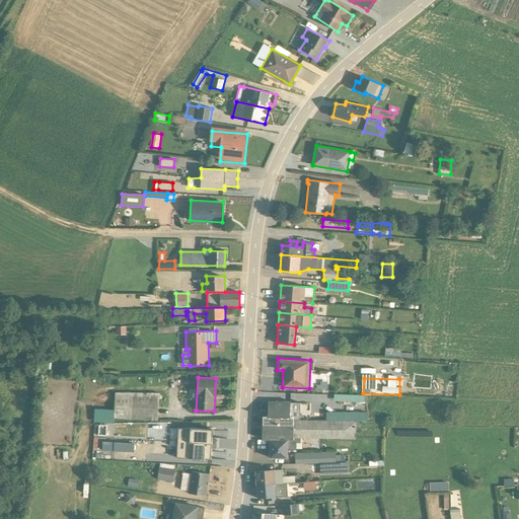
[(158,421),(158,420),(159,393),(116,391),(116,392),(115,410),(95,409),(94,422),(114,423),(114,418),(158,421)]
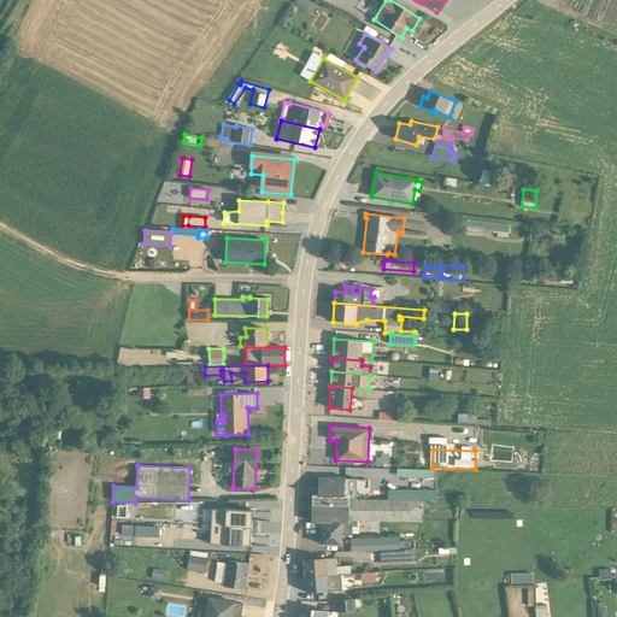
[(348,497),(346,497),(346,476),(319,479),(324,494),(312,495),(312,504),(348,505),(348,497)]
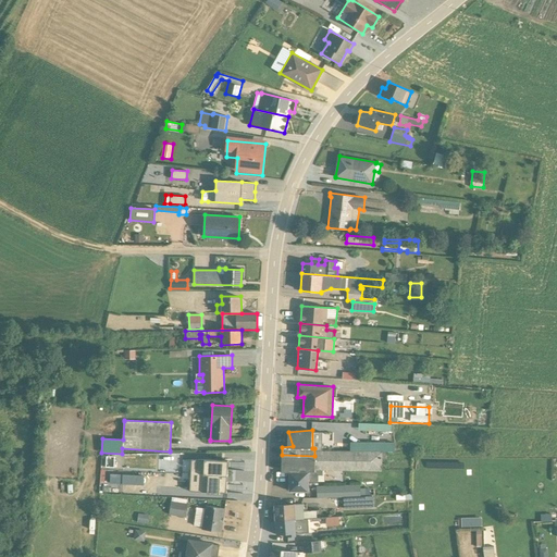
[(386,452),(394,452),(394,442),(350,442),(349,450),(386,452)]
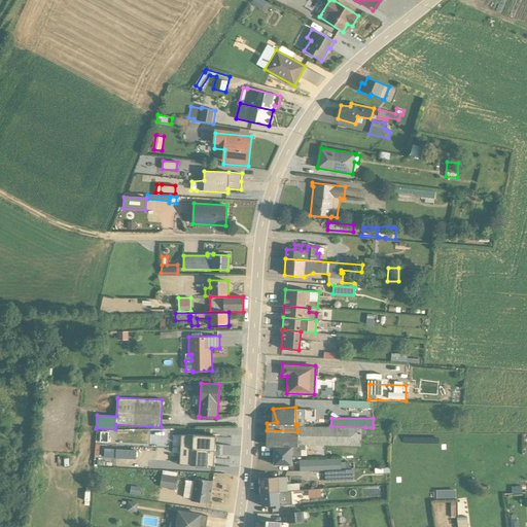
[(365,435),(365,427),(299,426),(297,431),(267,430),(266,447),(297,446),(297,445),(360,445),(361,436),(365,435)]
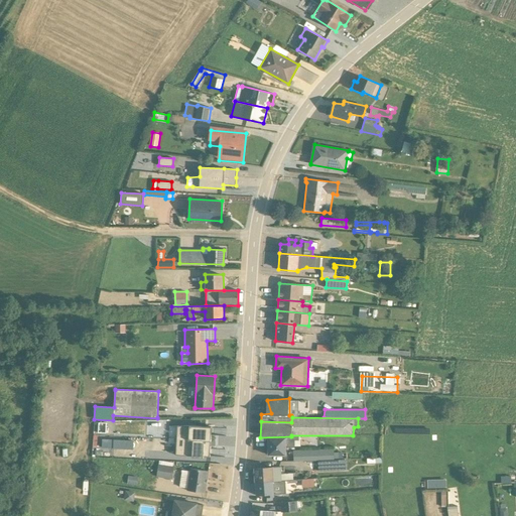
[(183,430),(182,460),(191,460),(191,454),(209,454),(210,437),(211,437),(211,430),(201,430),(201,431),(183,430)]
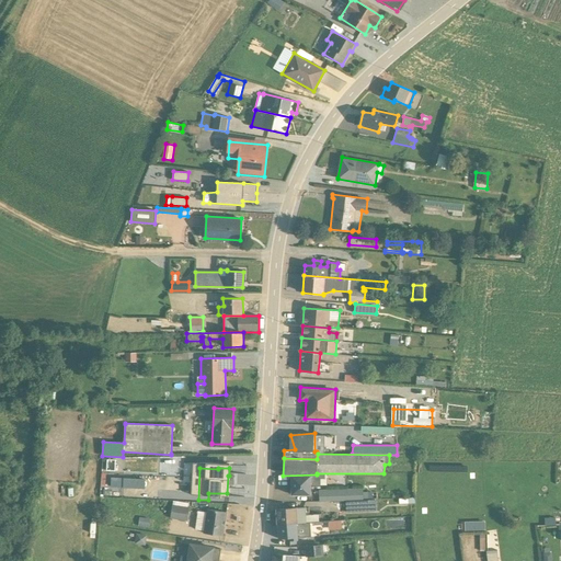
[(290,476),(290,495),(310,495),(311,485),(320,485),(320,484),(327,484),(327,473),(317,473),(317,474),(290,476)]
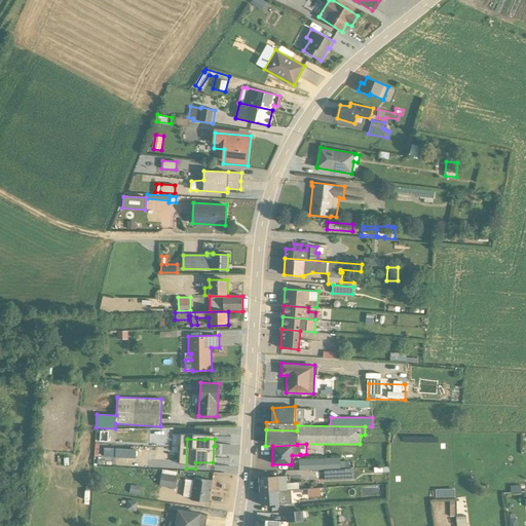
[(116,454),(137,455),(138,446),(117,446),(116,454)]
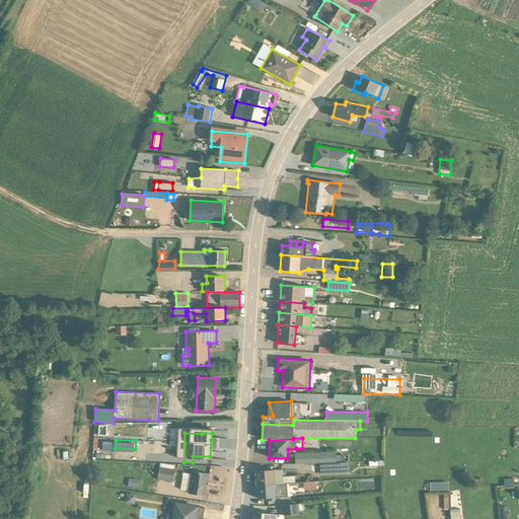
[(295,453),(295,463),(336,462),(335,451),(295,453)]
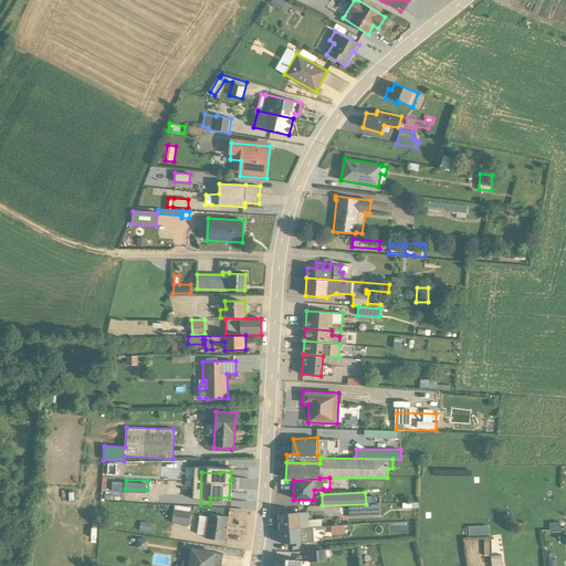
[(379,504),(348,505),(349,516),(379,515),(379,504)]
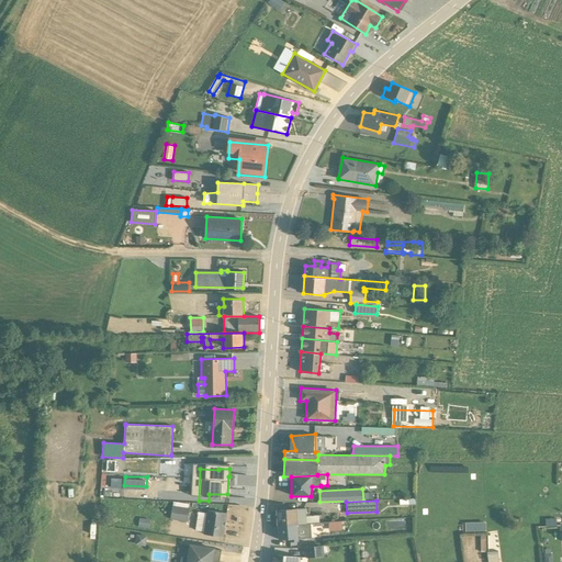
[(189,503),(173,502),(170,518),(187,521),(189,508),(188,507),(189,503)]
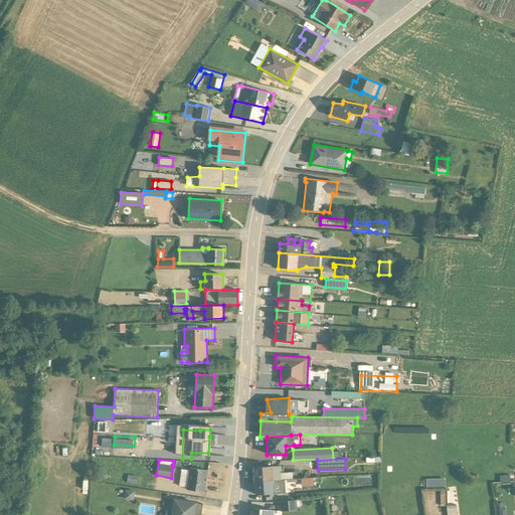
[(253,466),(253,481),(292,478),(292,472),(281,473),(281,470),(280,469),(280,466),(273,466),(253,466)]
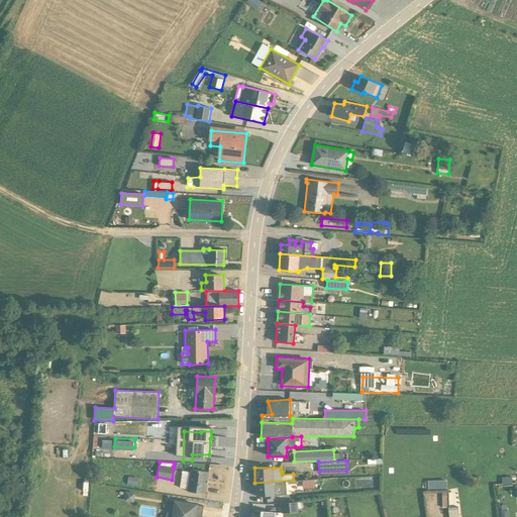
[(182,471),(180,487),(188,488),(187,491),(205,494),(208,472),(190,469),(190,472),(182,471)]
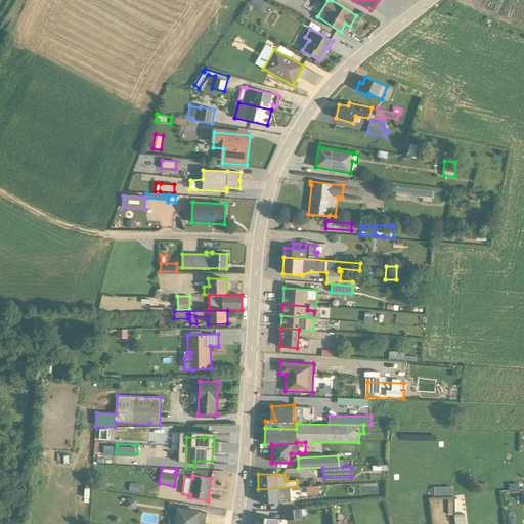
[(132,482),(130,489),(139,490),(140,483),(132,482)]
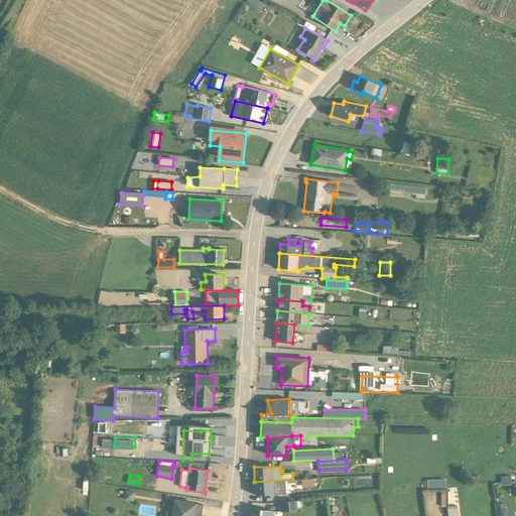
[(428,486),(446,486),(446,477),(427,478),(428,486)]
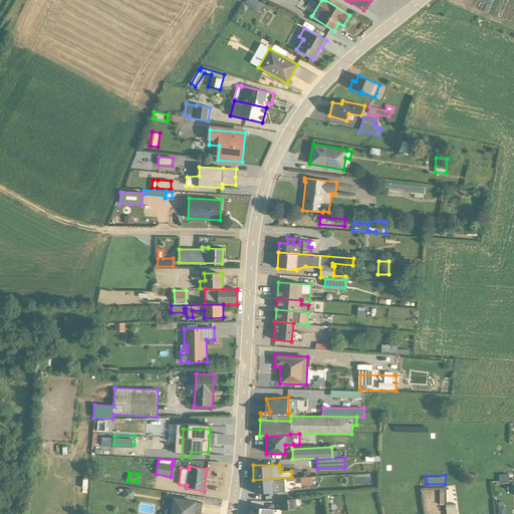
[(300,477),(301,485),(312,484),(312,476),(300,477)]
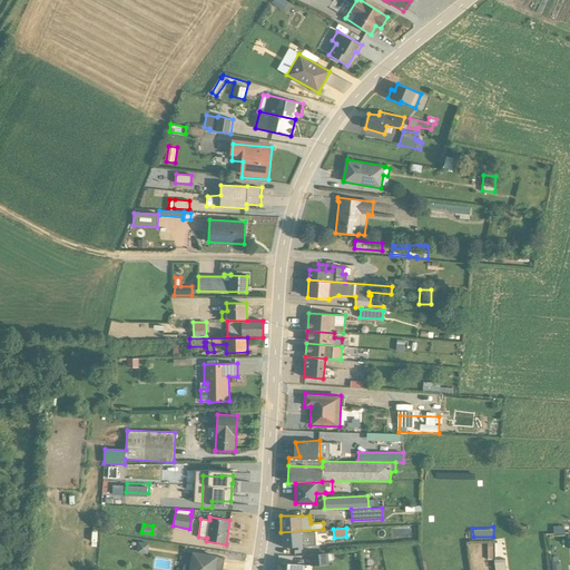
[(281,532),(282,548),(294,547),(294,549),(303,549),(303,546),(315,544),(314,530),(281,532)]
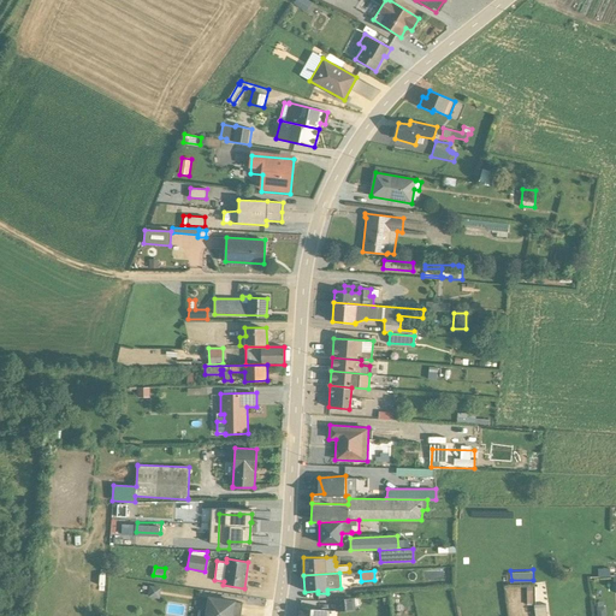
[(149,594),(160,596),(163,585),(152,582),(149,594)]
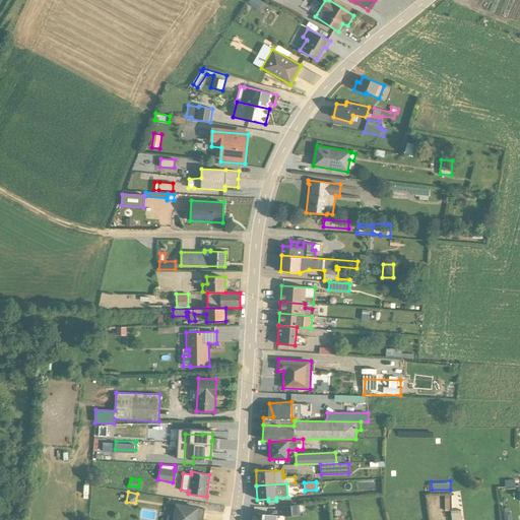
[(174,514),(172,519),(195,519),(196,519),(202,519),(205,509),(199,508),(199,506),(175,503),(175,504),(172,503),(171,508),(172,513),(174,514)]
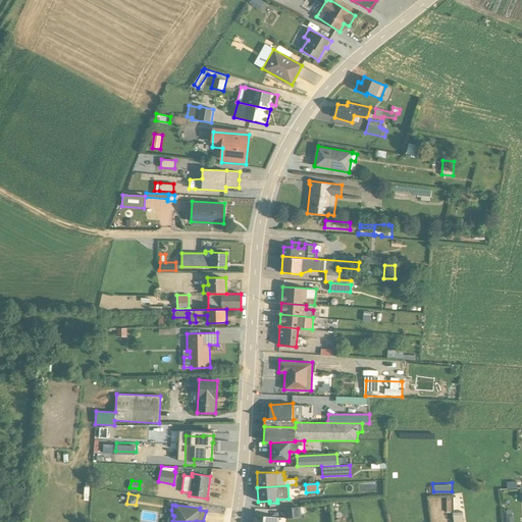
[(283,508),(284,517),(301,516),(301,513),(306,512),(305,506),(283,508)]
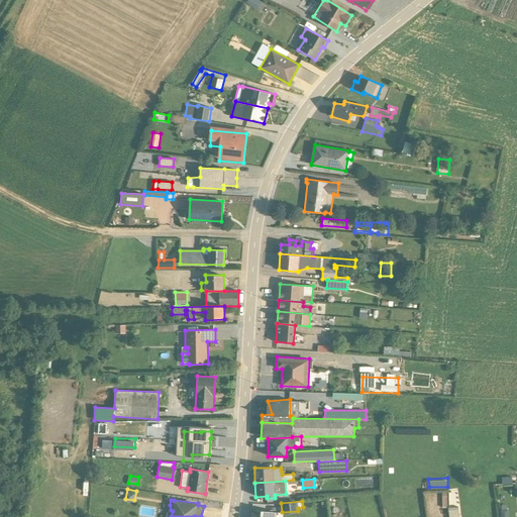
[(509,516),(509,504),(501,504),(501,516),(509,516)]
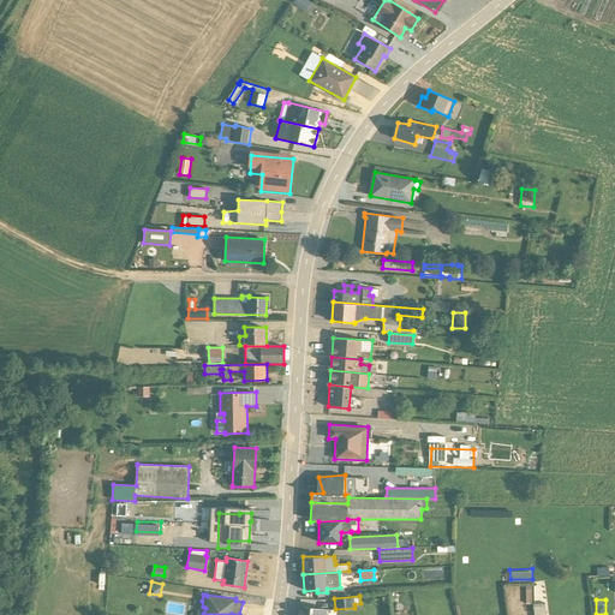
[(545,614),(544,603),(533,604),(532,604),(533,614),(545,614)]
